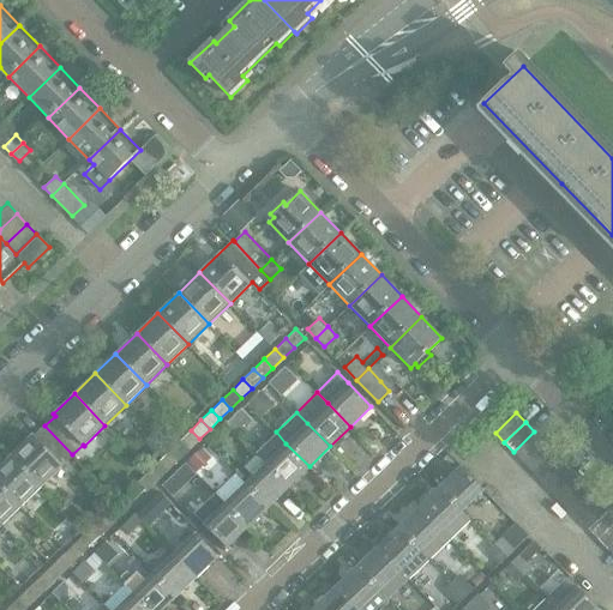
[(62,464),(72,454),(44,426),(35,435),(32,434),(12,453),(42,485),(64,465),(62,464)]
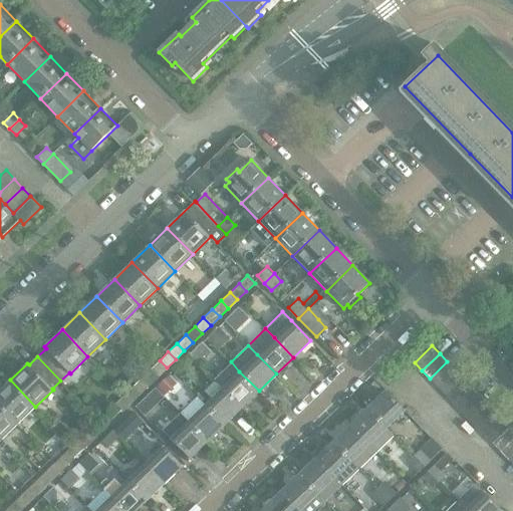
[(158,376),(167,367),(160,360),(151,368),(158,376)]
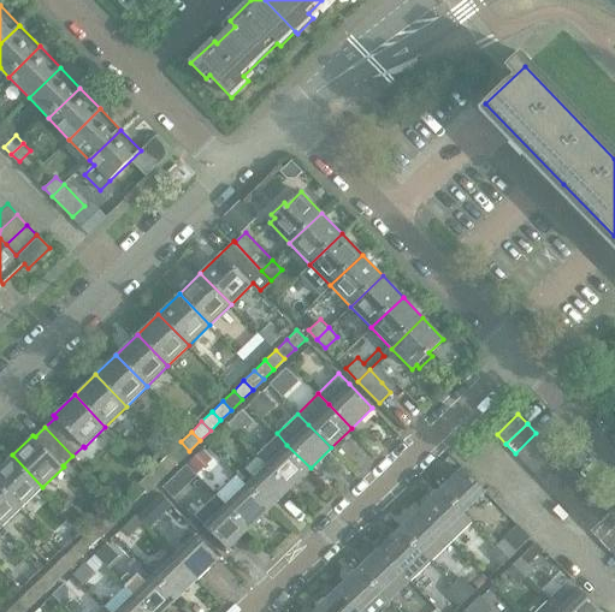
[(311,468),(287,445),(277,433),(255,453),(289,488),(311,468)]
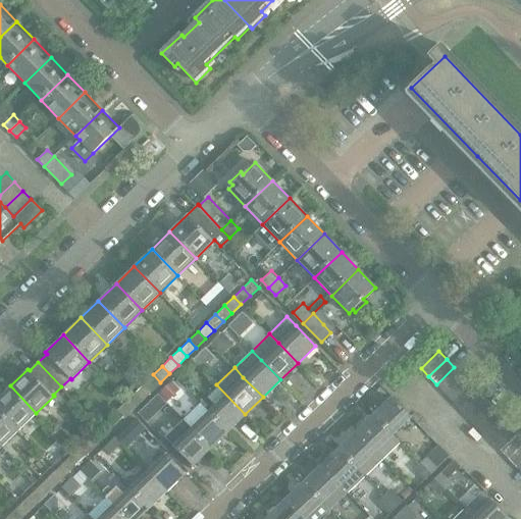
[(445,393),(462,375),(454,367),(436,384),(445,393)]
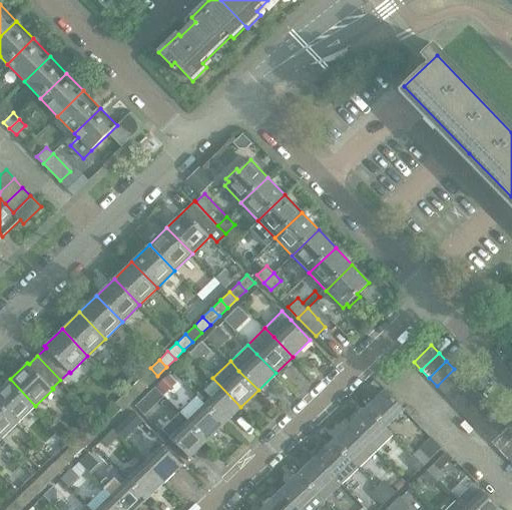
[(148,384),(157,376),(150,368),(141,376),(148,384)]
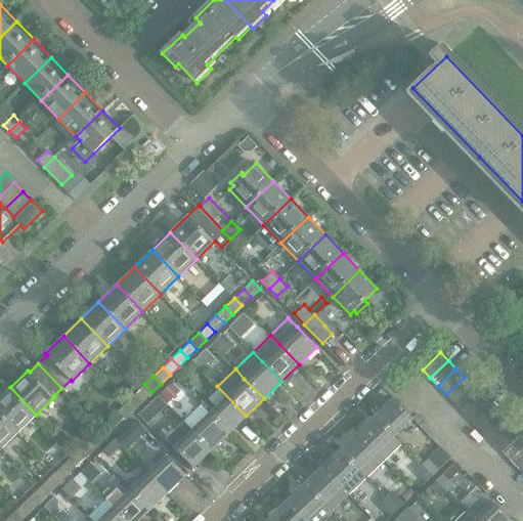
[(454,402),(472,385),(464,377),(446,394),(454,402)]
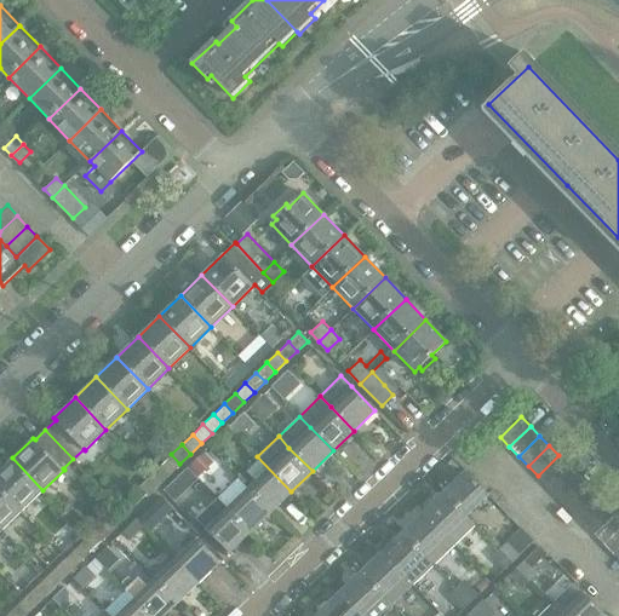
[(170,473),(179,464),(171,454),(160,465),(170,473)]
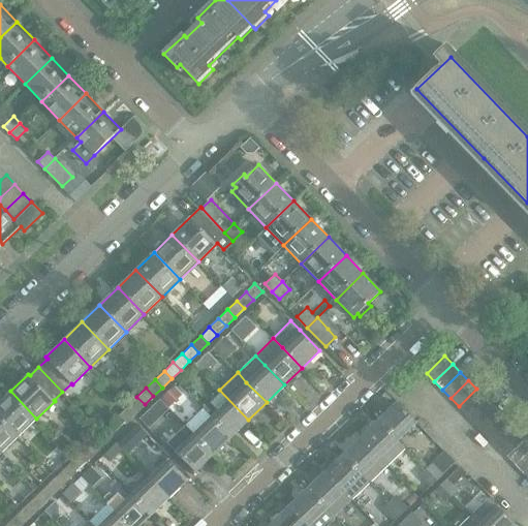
[(466,414),(485,397),(476,389),(459,406),(466,414)]
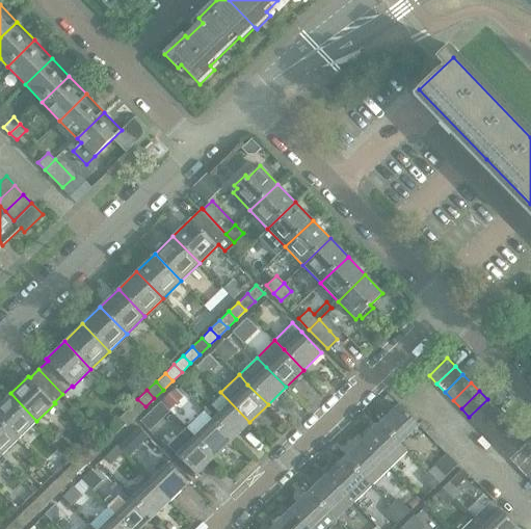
[(212,419),(232,440),(249,422),(220,392),(211,401),(220,411),(212,419)]
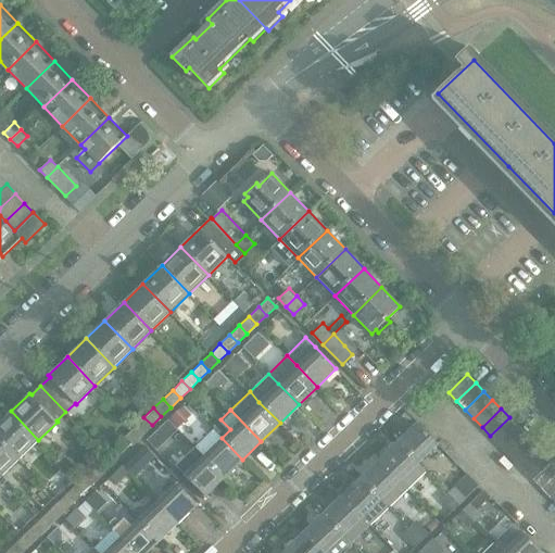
[(38,440),(11,411),(0,420),(0,438),(20,459),(38,440)]
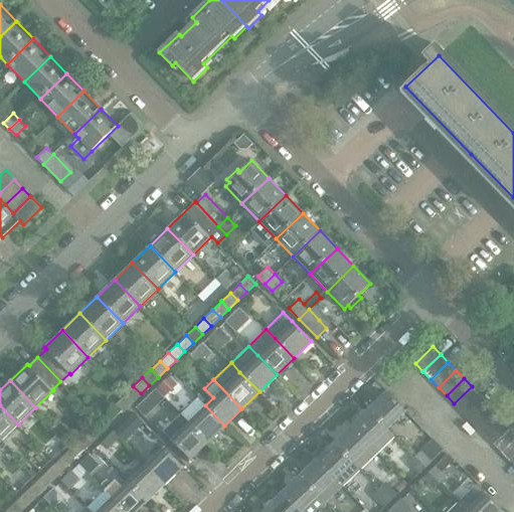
[(132,402),(141,393),(133,386),(124,394),(132,402)]
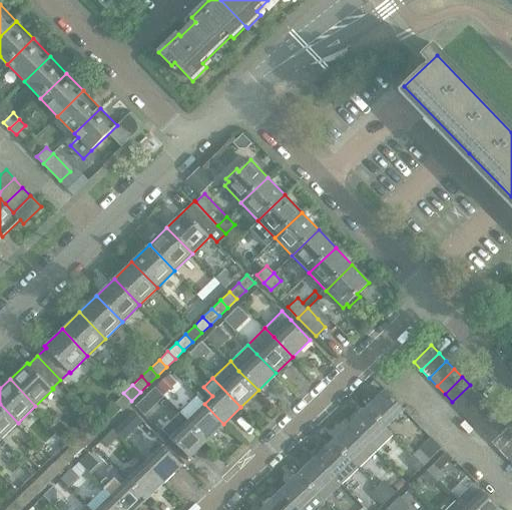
[(460,410),(477,393),(470,385),(452,402),(460,410)]
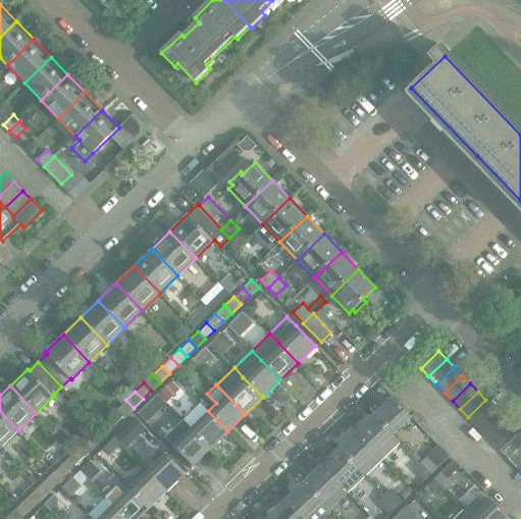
[(412,416),(393,396),(374,413),(394,433),(412,416)]
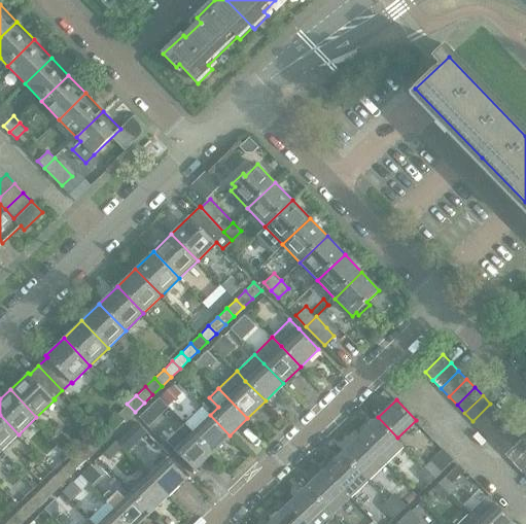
[(126,420),(135,412),(127,404),(118,413),(126,420)]
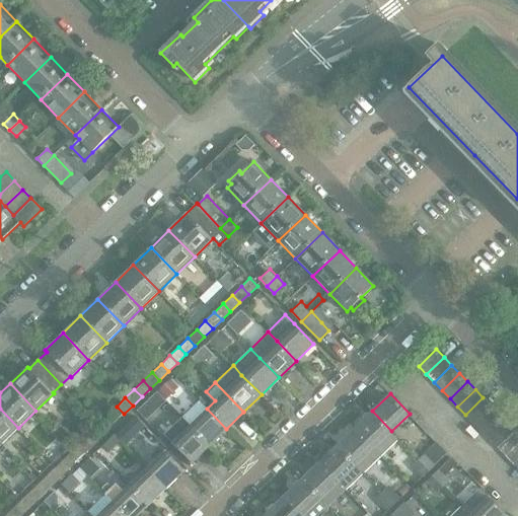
[(473,423),(491,406),(483,397),(465,415),(473,423)]
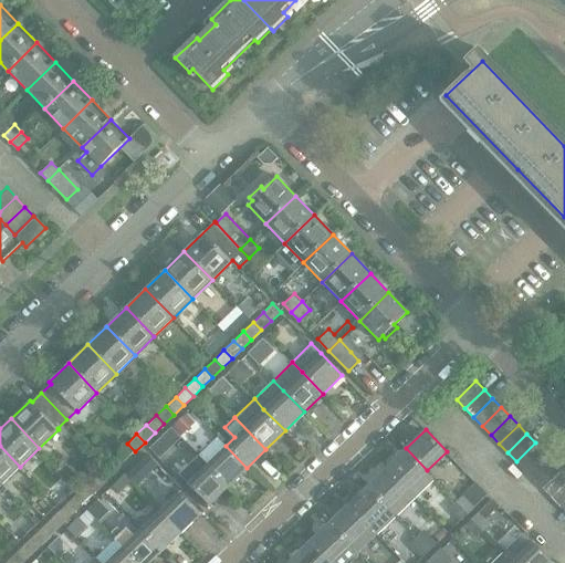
[(197,455),(228,486),(247,468),(226,446),(216,436),(197,455)]
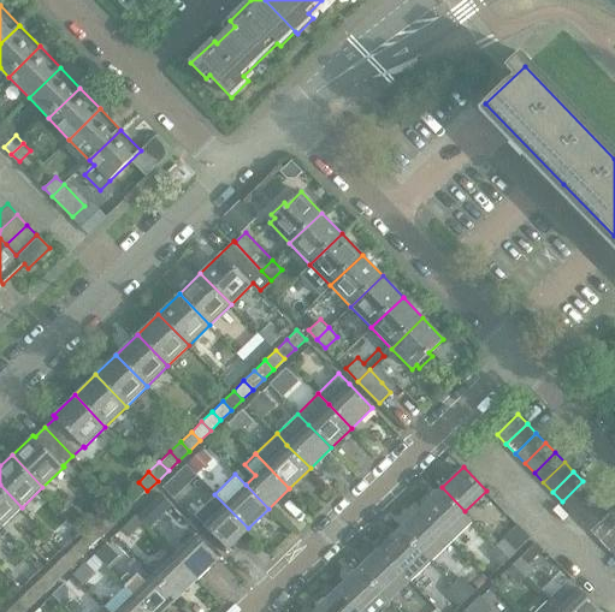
[(572,511),(592,491),(583,481),(562,501),(572,511)]
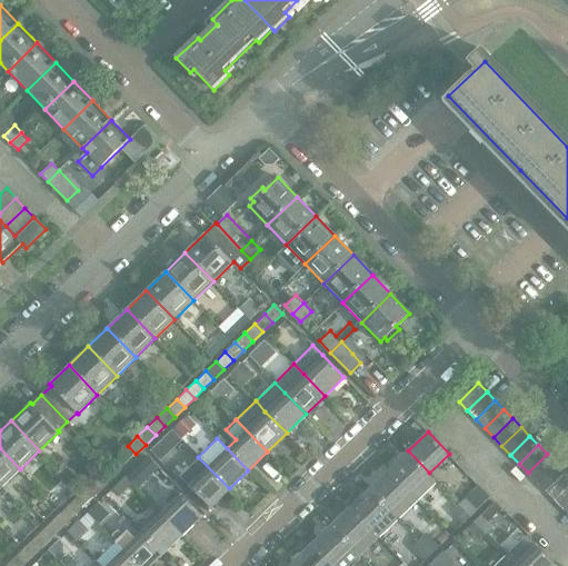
[(20,469),(0,448),(0,487),(0,488),(20,469)]
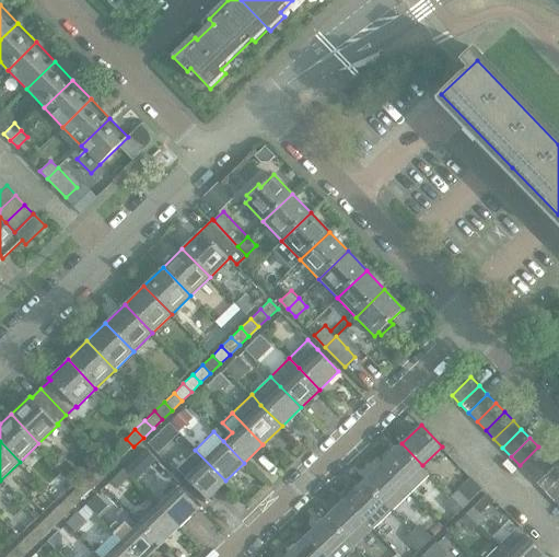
[(431,473),(422,465),(402,443),(383,462),(404,483),(411,491),(431,473)]
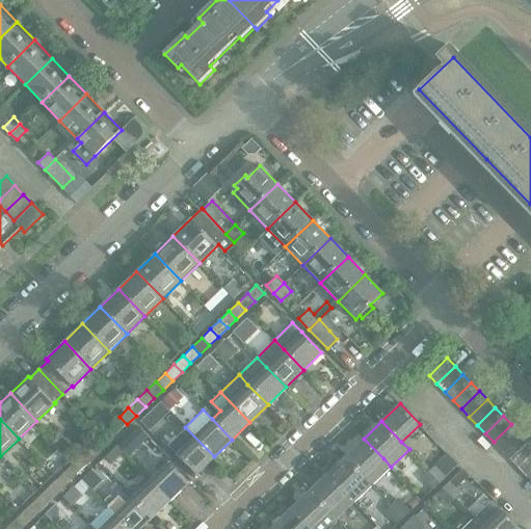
[(501,450),(519,432),(511,424),(494,442),(501,450)]
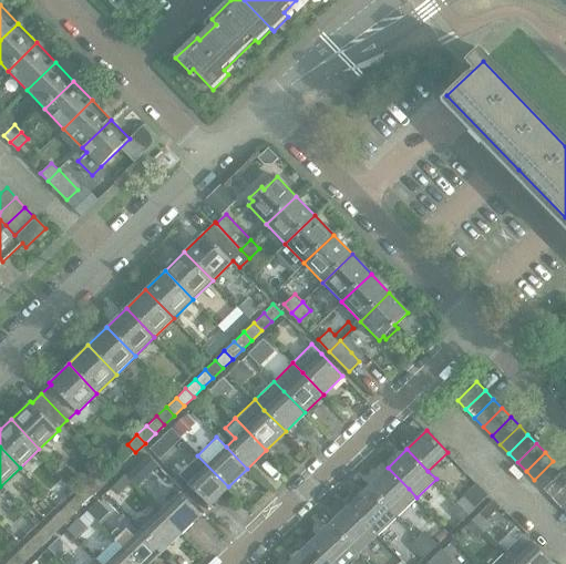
[(197,493),(209,505),(228,486),(197,455),(176,475),(196,495),(197,493)]
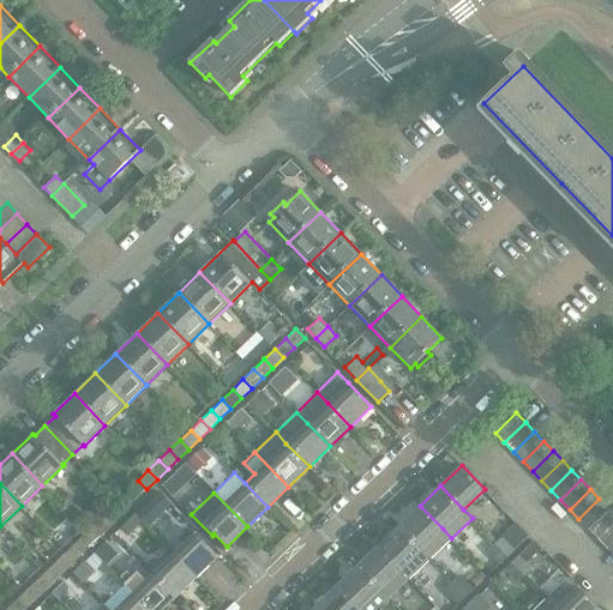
[(588,529),(608,508),(599,499),(578,519),(588,529)]
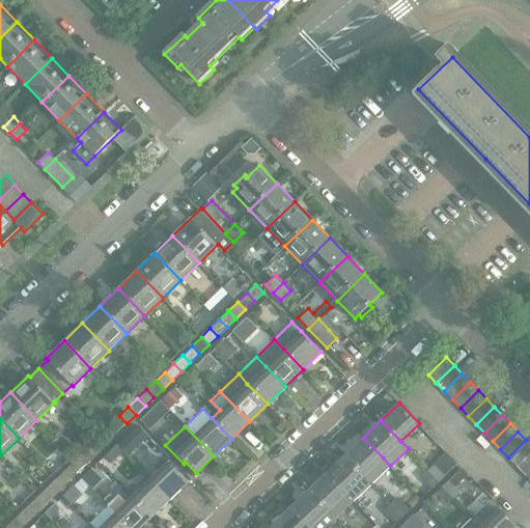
[(390,466),(383,457),(363,438),(345,454),(365,475),(372,482),(390,466)]
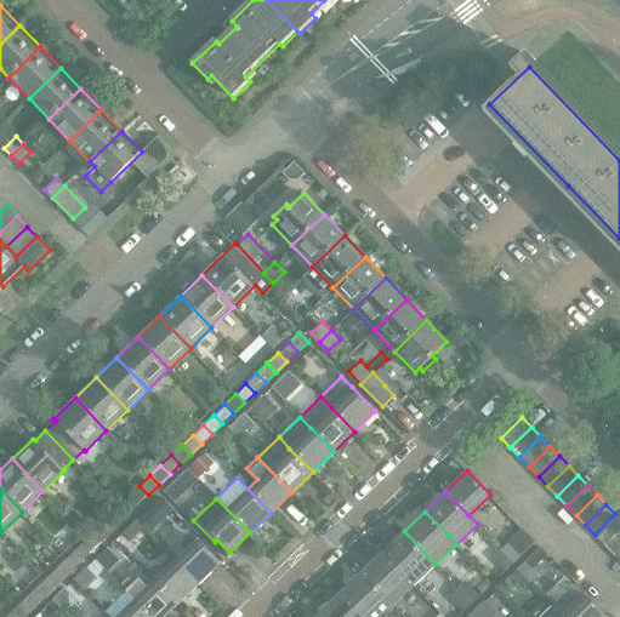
[(604,544),(619,529),(619,519),(615,514),(595,535),(604,544)]
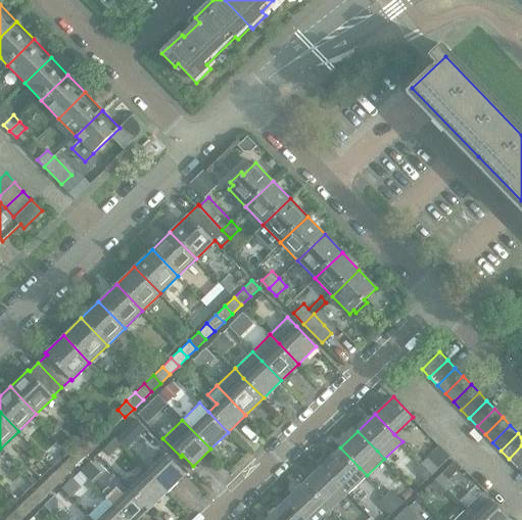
[(89,452),(97,443),(90,435),(81,444),(89,452)]
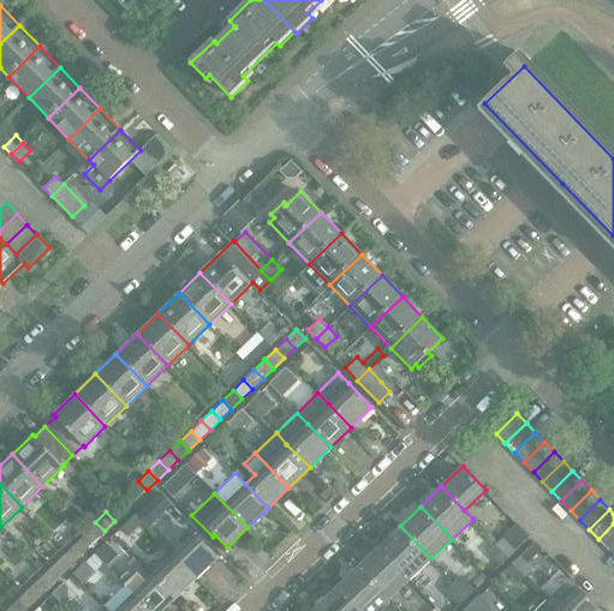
[(94,540),(105,531),(95,522),(85,532),(94,540)]
